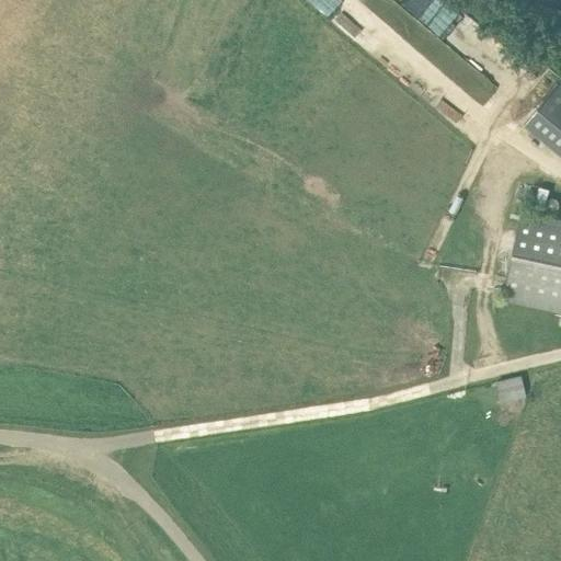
[(311,0),(331,14),(341,0),(311,0)]
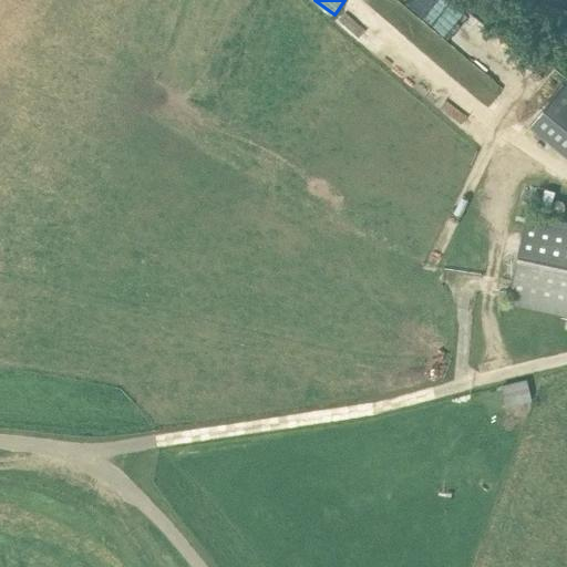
[(566,22),(566,12),(546,6),(539,30),(563,37),(566,22)]
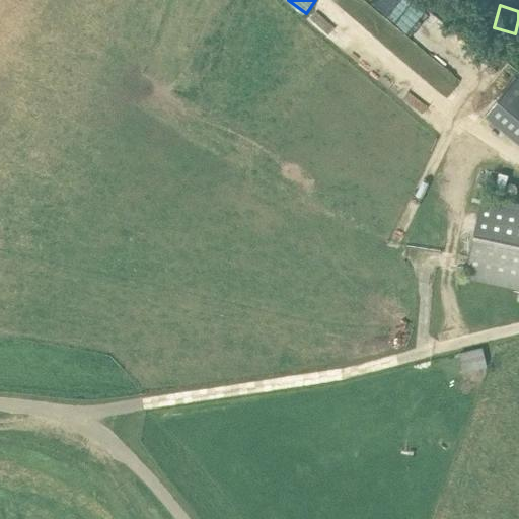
[(518,74),(485,117),(518,145),(518,74)]
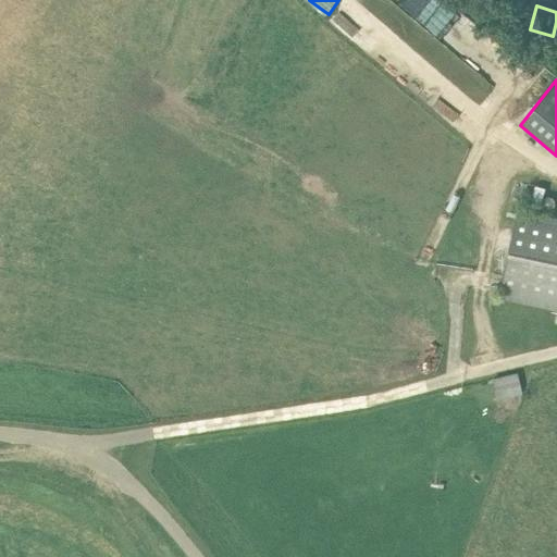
[(556,312),(556,219),(517,210),(498,299),(556,312)]
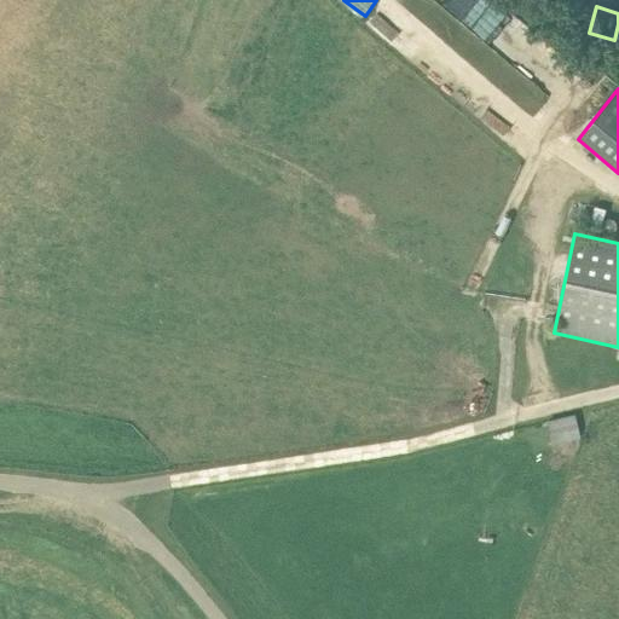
[(548,422),(554,446),(582,439),(577,415),(548,422)]
